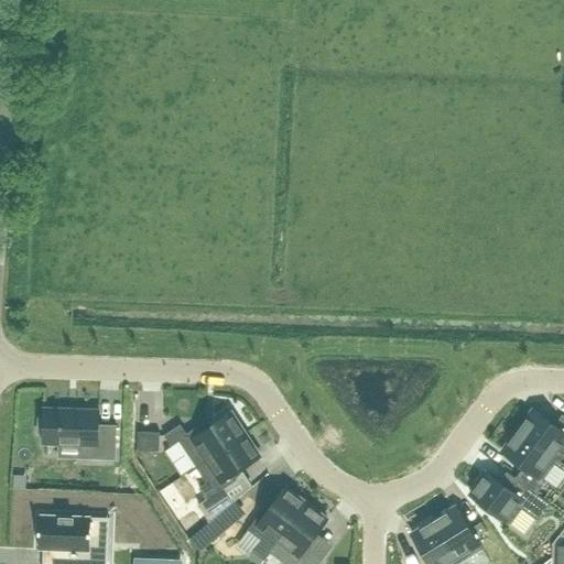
[(43,433),(43,443),(83,444),(83,458),(116,459),(117,425),(99,424),(99,410),(44,409),(44,418),(39,418),(38,433),(43,433)]
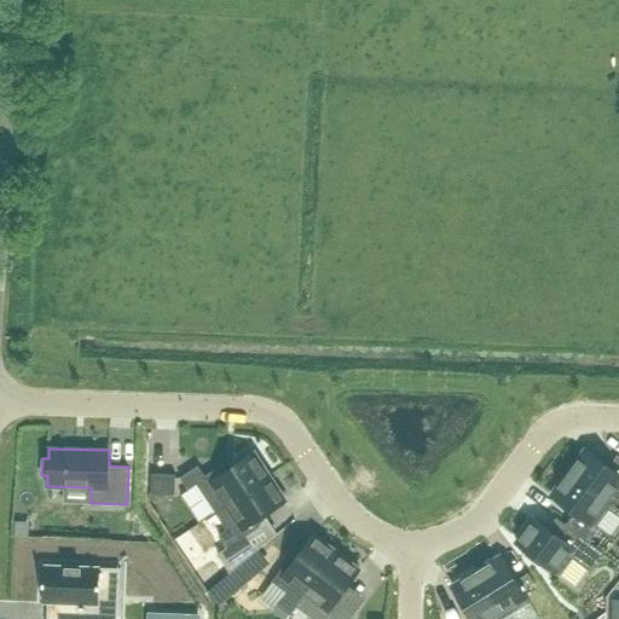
[(585,450),(568,472),(607,502),(618,485),(618,474),(617,473),(618,468),(618,456),(617,455),(608,467),(585,450)]
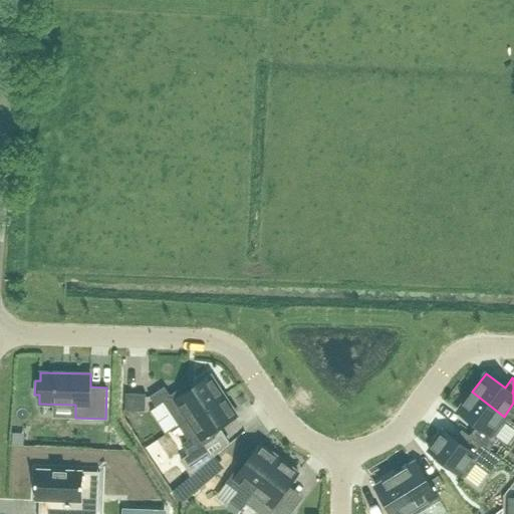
[(165,405),(179,426),(224,396),(211,375),(185,393),(182,388),(170,395),(165,387),(150,396),(158,410),(165,405)]
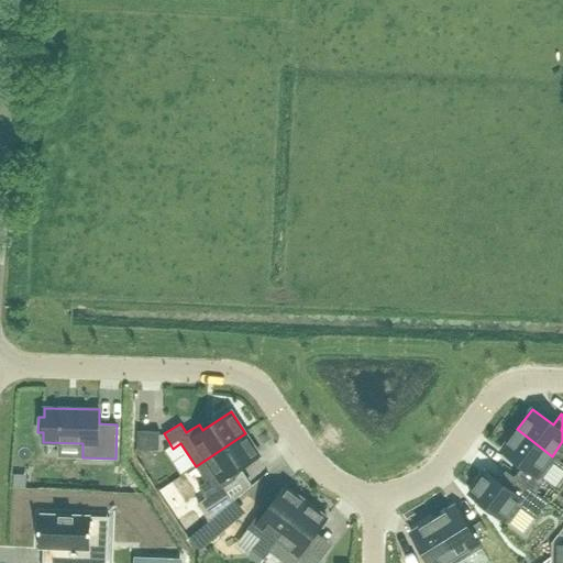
[(517,429),(501,450),(522,466),(515,476),(521,482),(529,472),(537,477),(552,456),(517,429)]
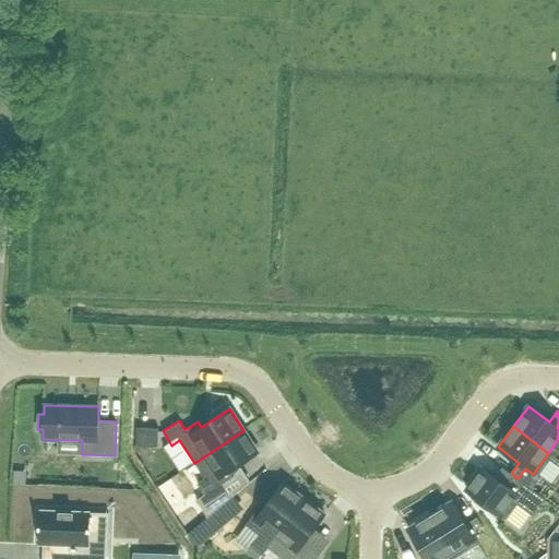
[(158,428),(137,427),(137,445),(157,447),(158,428)]
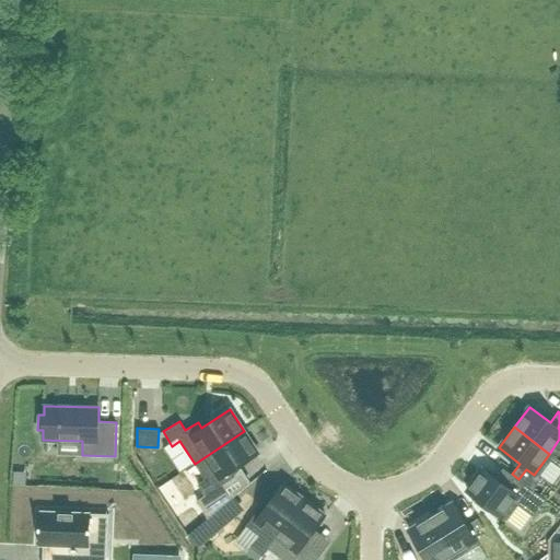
[(234,477),(230,471),(259,452),(244,431),(195,464),(205,479),(197,483),(206,496),(234,477)]
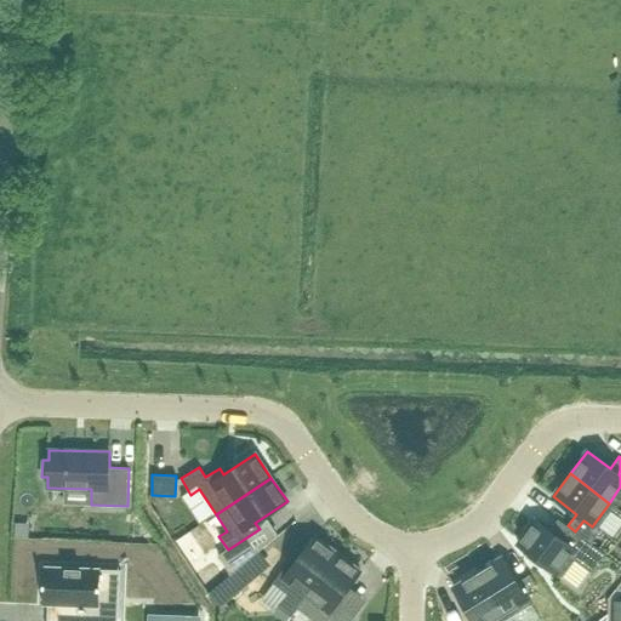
[(535,520),(518,543),(557,573),(575,550),(567,543),(575,531),(568,525),(559,537),(535,520)]
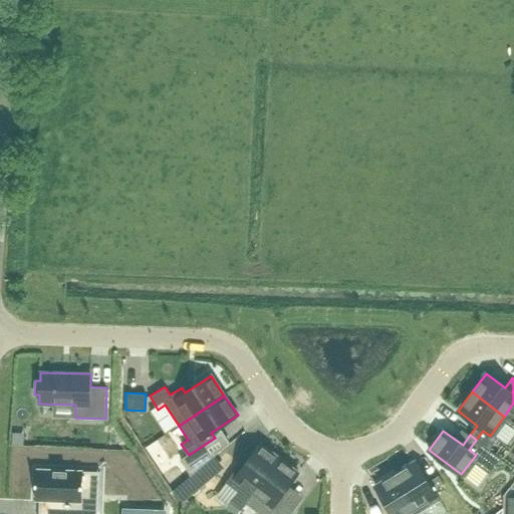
[(251,496),(280,458),(261,444),(241,469),(238,467),(226,483),(239,492),(231,502),(240,510),(251,496)]
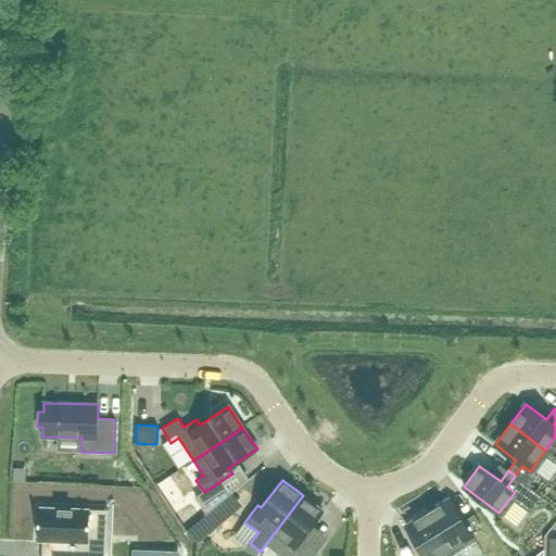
[(272,536),(260,552),(261,552),(266,544),(279,554),(281,555),(313,555),(315,555),(302,545),(306,541),(302,538),(324,510),(303,495),(272,536)]
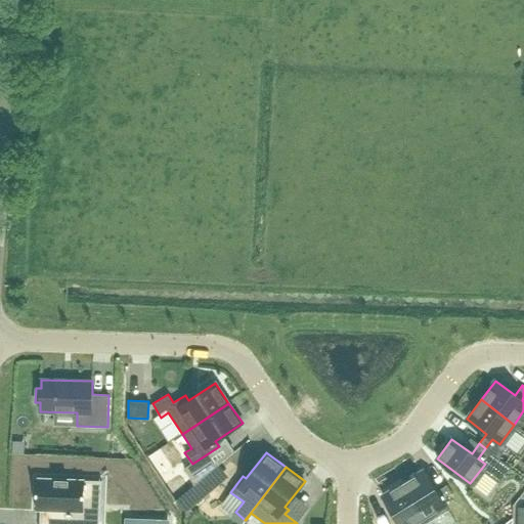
[(38,468),(37,499),(56,499),(56,506),(54,506),(54,520),(101,522),(102,490),(85,490),(86,469),(38,468)]
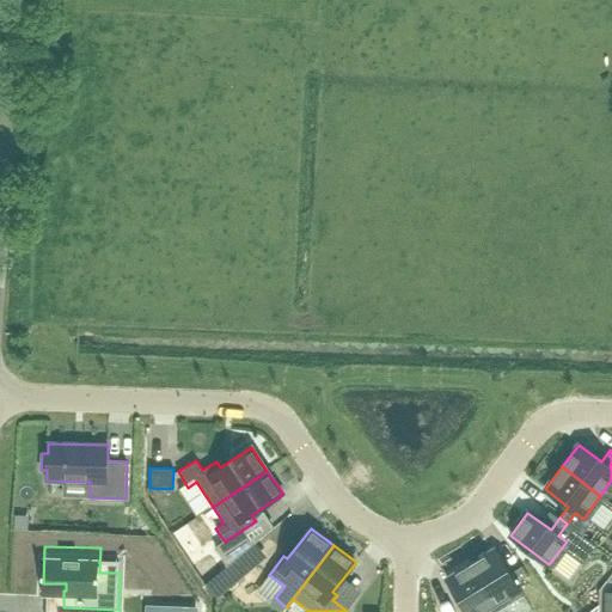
[(495,550),(471,564),(496,605),(520,591),(515,582),(527,575),(522,567),(509,574),(495,550)]
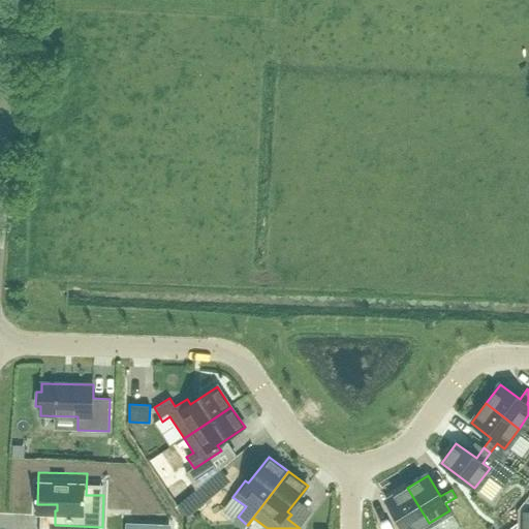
[(407,488),(386,500),(399,522),(389,528),(402,528),(403,528),(418,528),(429,523),(407,488)]
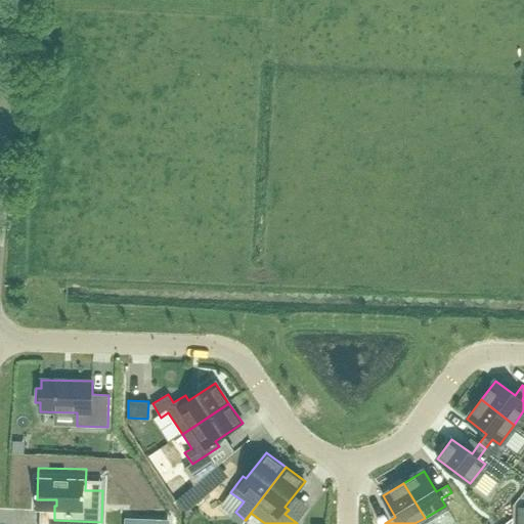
[(205,496),(194,484),(175,500),(185,513),(205,496)]
